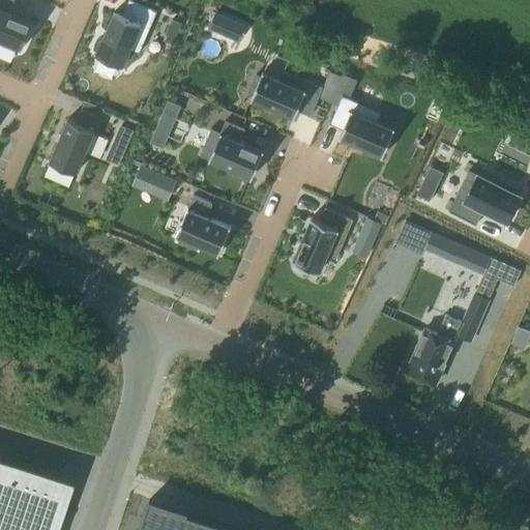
[(0,0),(0,37),(0,38),(0,43),(16,51),(18,46),(22,48),(33,21),(9,10),(13,0),(0,0)]
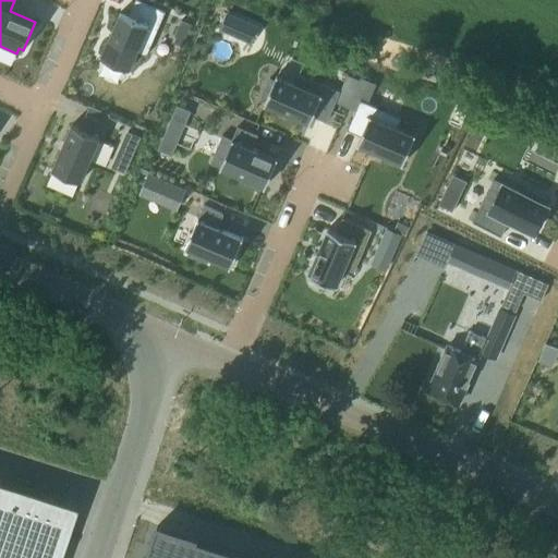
[(121,12),(100,57),(129,69),(136,51),(146,56),(166,11),(140,0),(134,0),(129,15),(121,12)]
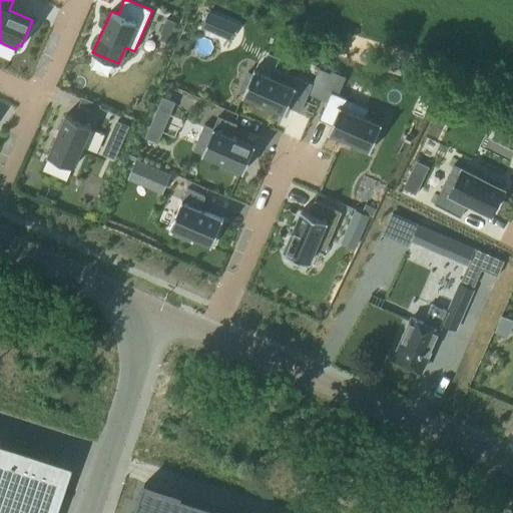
[(209,13),(203,27),(221,35),(227,21),(209,13)]
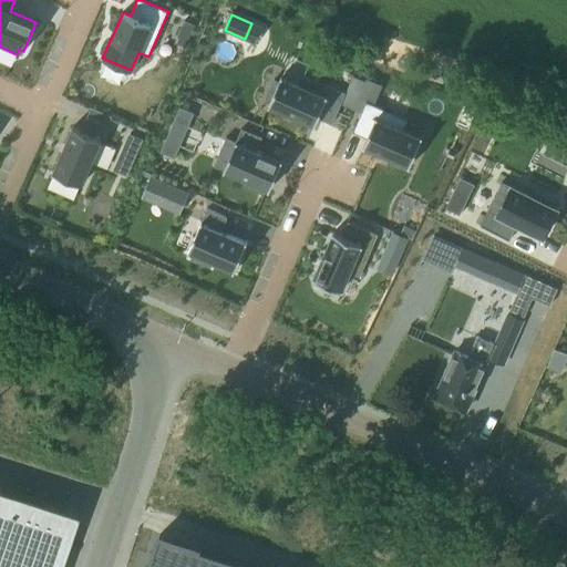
[(184,21),(176,39),(186,43),(194,26),(184,21)]
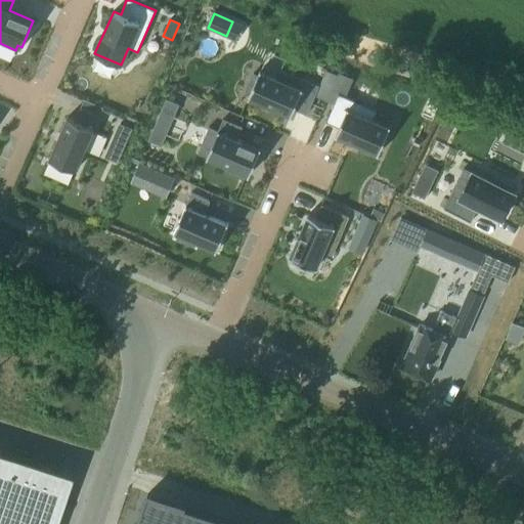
[(253,74),(246,90),(250,92),(248,98),(249,98),(250,97),(290,115),(289,116),(290,117),(294,107),(307,114),(319,86),(280,69),(276,78),(261,71),(261,70),(260,70),(258,75),(253,74)]
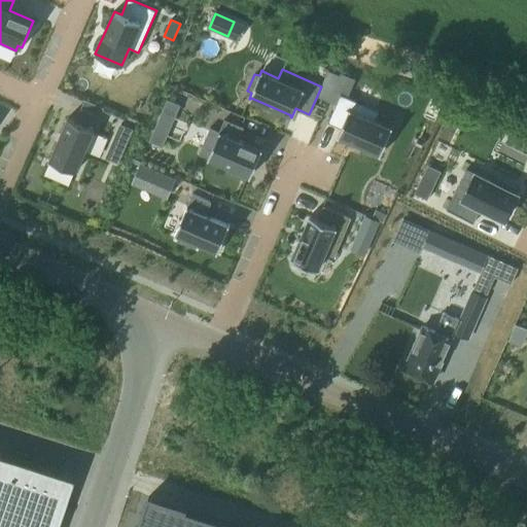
[(340,75),(337,82),(351,89),(355,78),(341,72),(340,75)]
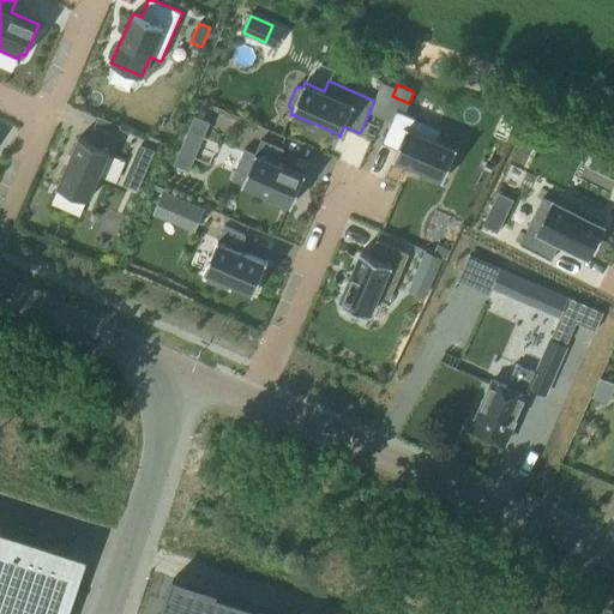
[(396,110),(383,143),(397,149),(392,160),(395,160),(395,158),(441,179),(441,180),(443,181),(457,148),(456,146),(455,148),(437,140),(441,130),(396,110)]
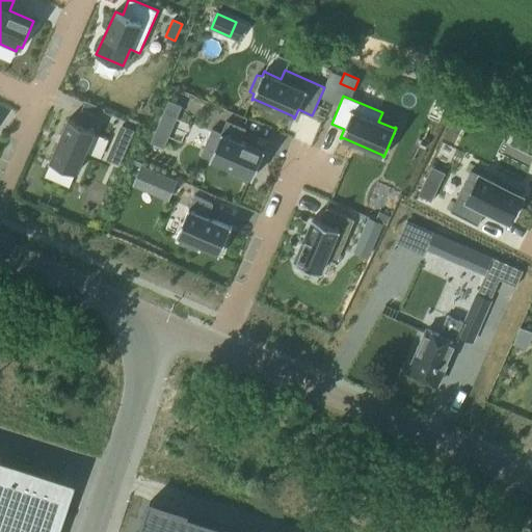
[(168,100),(163,112),(177,117),(182,106),(168,100)]
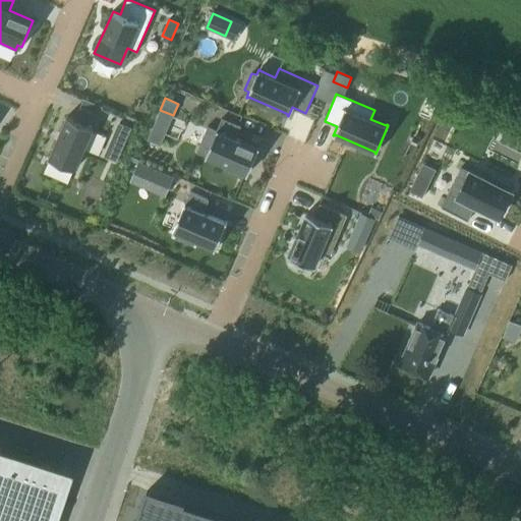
[(67,116),(49,159),(74,170),(99,115),(80,107),(74,119),(67,116)]
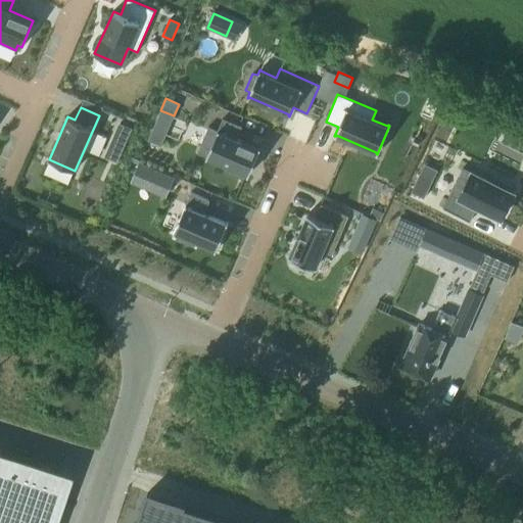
[(208,127),(197,152),(227,165),(225,170),(242,178),(244,173),(248,175),(259,148),(236,138),(241,127),(223,119),(218,130),(208,127)]
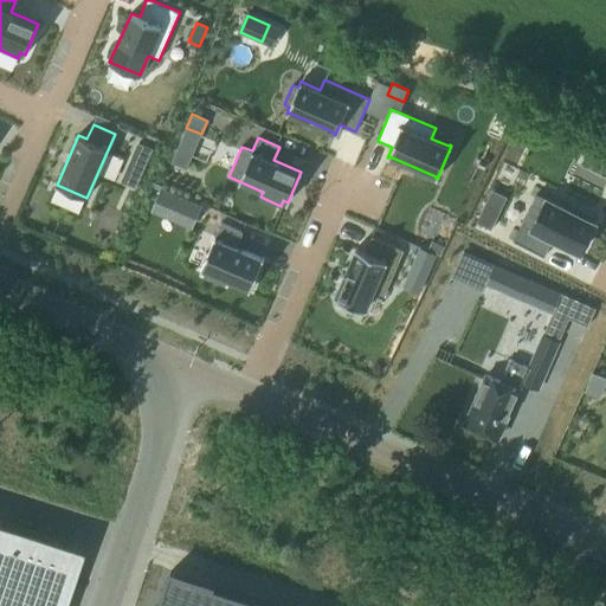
[(137,143),(129,162),(143,169),(152,149),(137,143)]
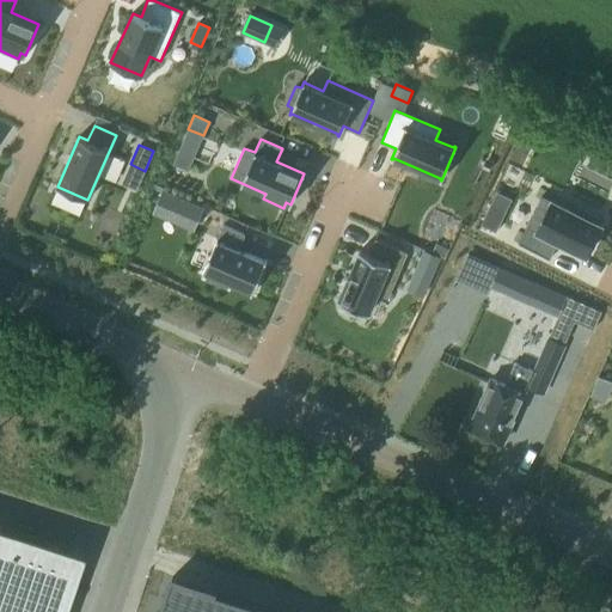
[(178,150),(172,164),(188,170),(195,155),(178,150)]
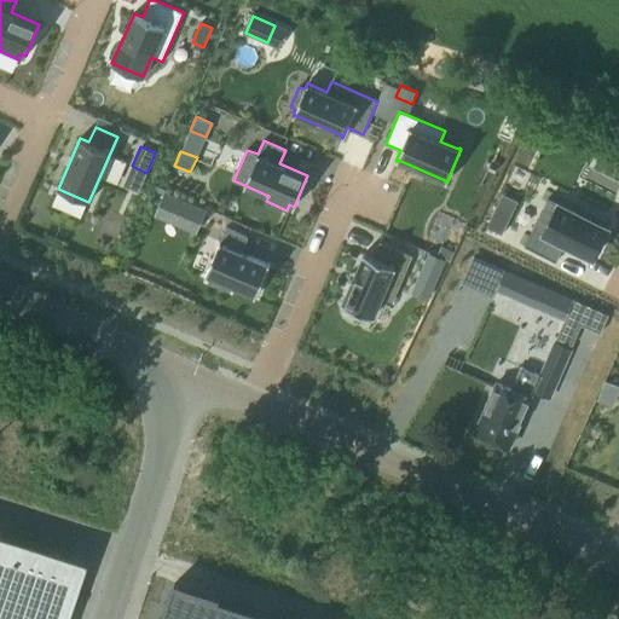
[(548,197),(524,246),(556,262),(565,244),(593,258),(607,227),(602,224),(605,219),(585,209),(582,214),(548,197)]
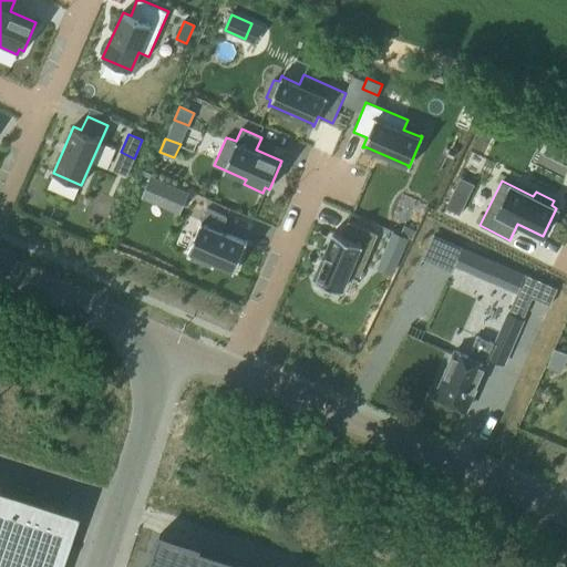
[(456,184),(445,208),(460,215),(471,191),(456,184)]
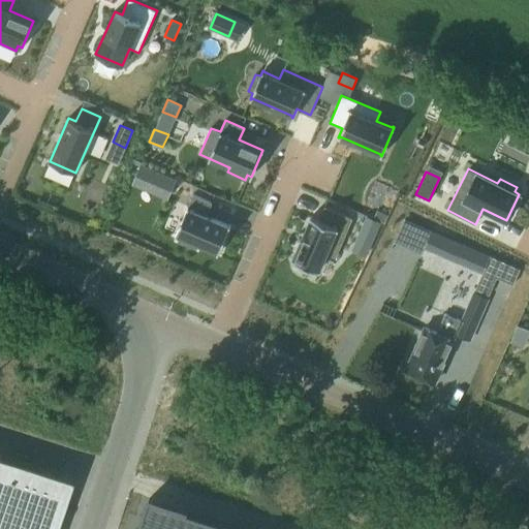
[(157,173),(151,187),(166,194),(174,179),(157,173)]
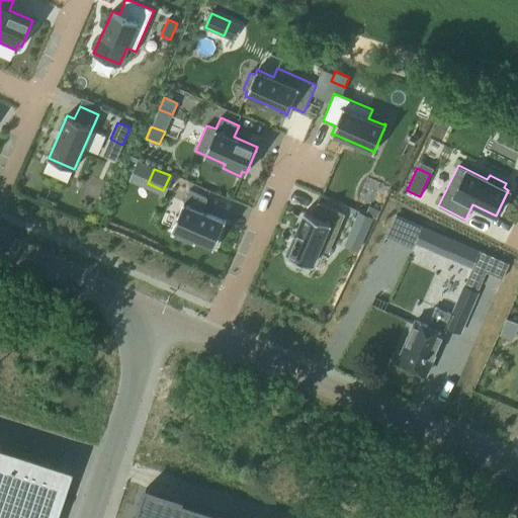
[(189,190),(171,230),(173,231),(173,230),(177,231),(175,236),(191,243),(193,239),(212,247),(212,248),(213,249),(226,221),(225,220),(224,221),(201,211),(207,198),(189,190)]
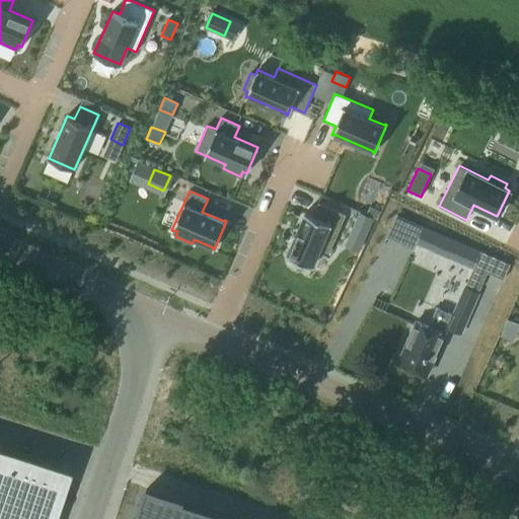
[(305,212),(287,254),(312,266),(320,248),(328,252),(346,214),(318,203),(312,215),(305,212)]
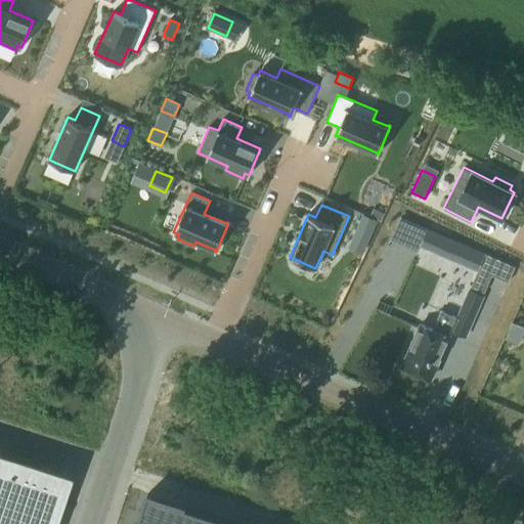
[(374,209),(369,216),(381,221),(385,214),(374,209)]
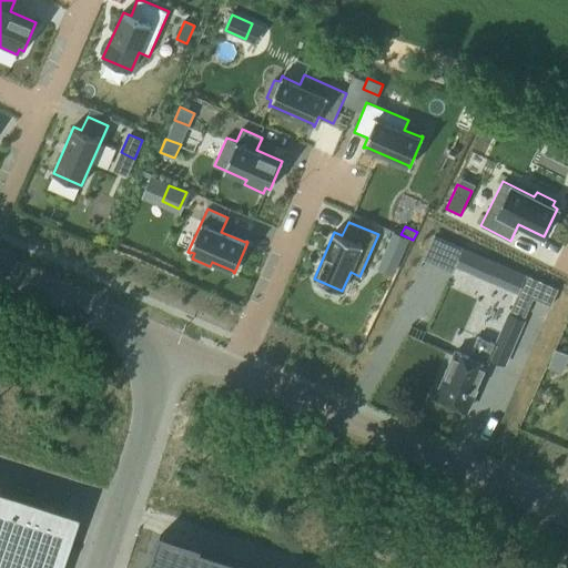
[(394,232),(386,250),(401,256),(408,239),(394,232)]
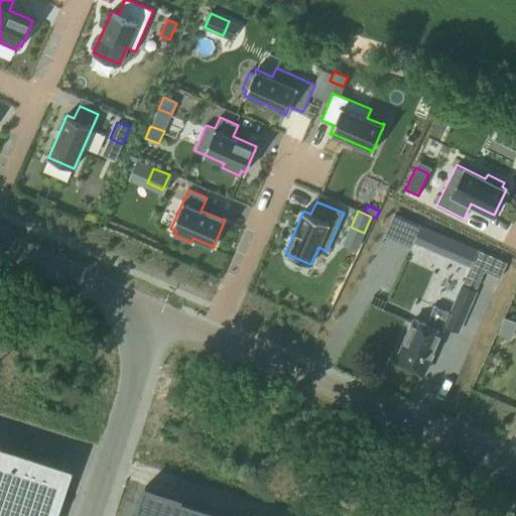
[(420,225),(413,241),(442,253),(449,238),(420,225)]
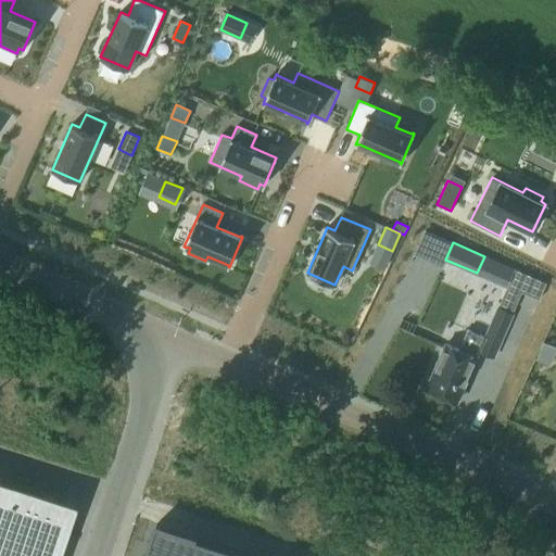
[(515,269),(507,287),(539,300),(546,282),(515,269)]
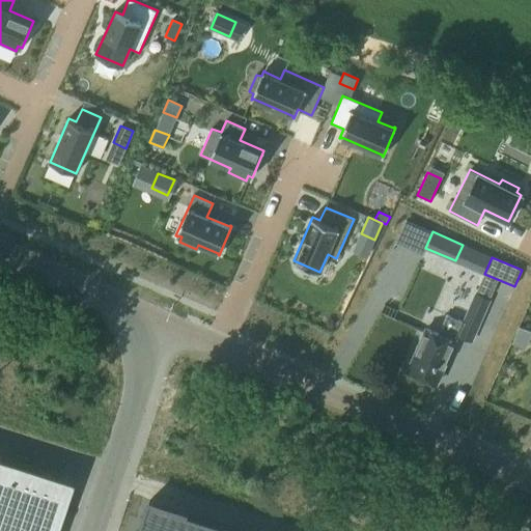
[(426,328),(408,369),(432,381),(438,367),(442,368),(456,334),(472,341),(488,301),(475,295),(463,323),(447,315),(438,334),(426,328)]
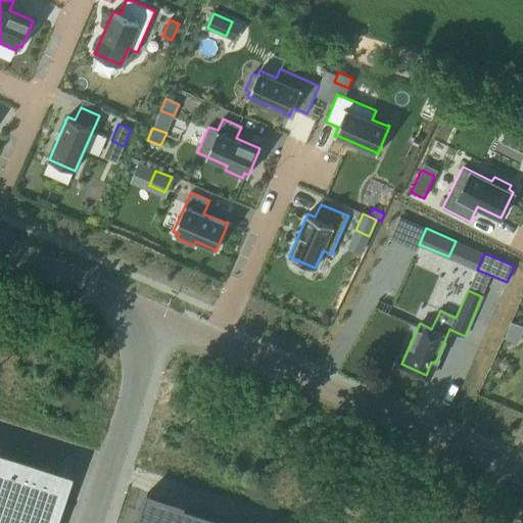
[(522,327),(511,323),(505,338),(518,343),(522,330),(522,327)]
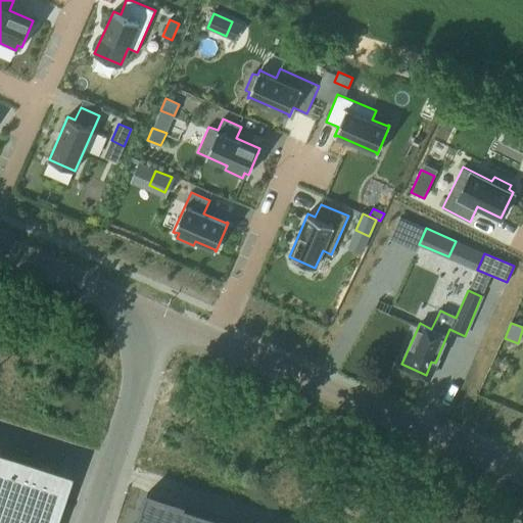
[(0,452),(0,522),(45,522),(61,474),(32,465),(33,463),(0,452)]
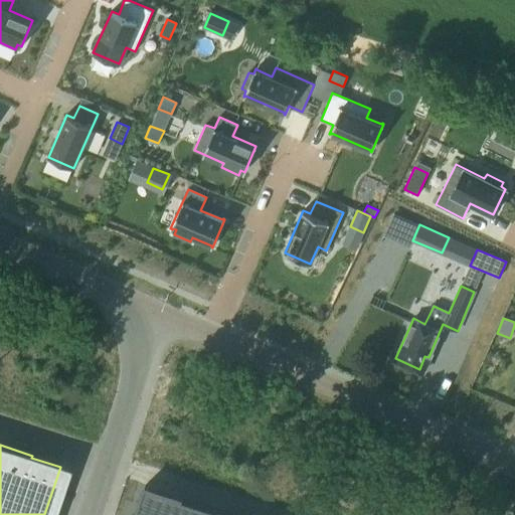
[(145,486),(135,514),(233,514),(180,498),(180,497),(145,486)]
